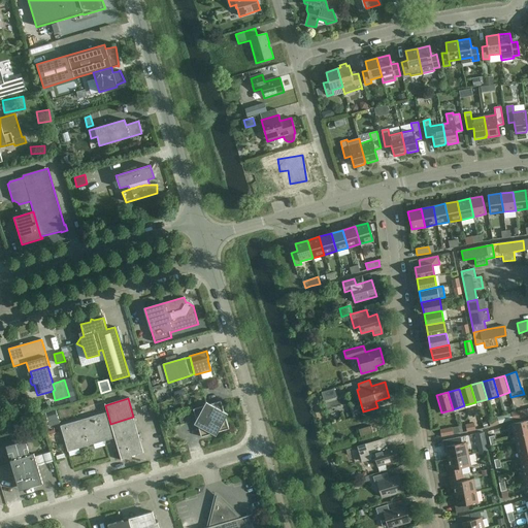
[(228,413),(224,413),(221,401),(209,404),(206,402),(204,406),(193,409),(196,420),(194,424),(198,426),(201,437),(212,434),(216,436),(218,432),(229,429),(226,418),(228,413)]
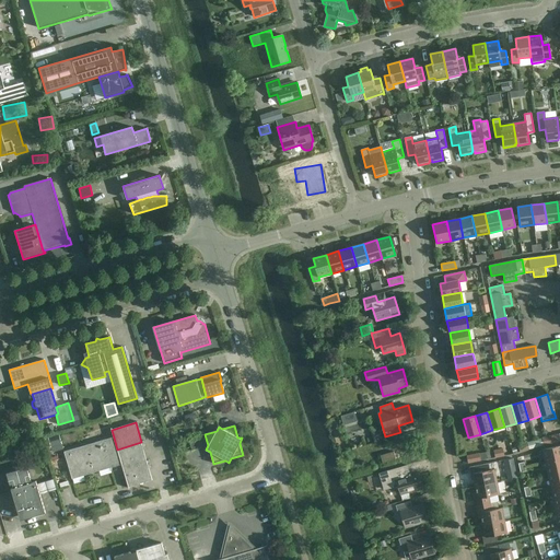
[(161,435),(160,429),(149,432),(151,439),(161,435)]
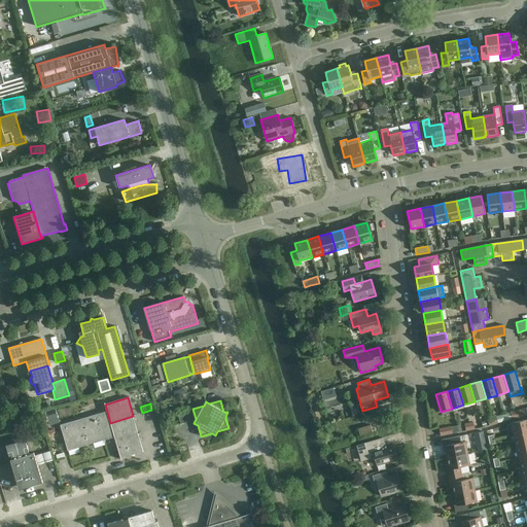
[(526,408),(515,412),(516,418),(526,415),(526,408)]
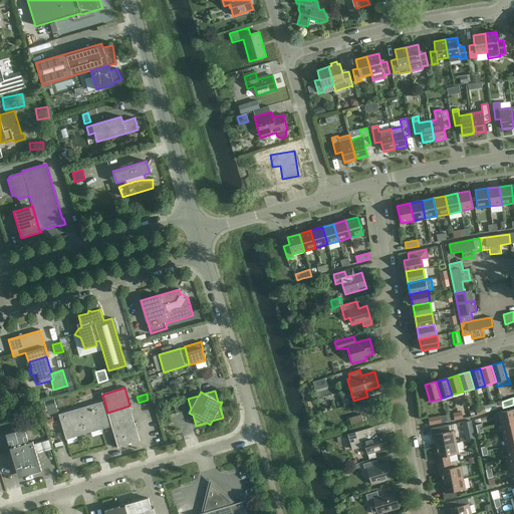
[(49,411),(57,409),(54,400),(46,403),(49,411)]
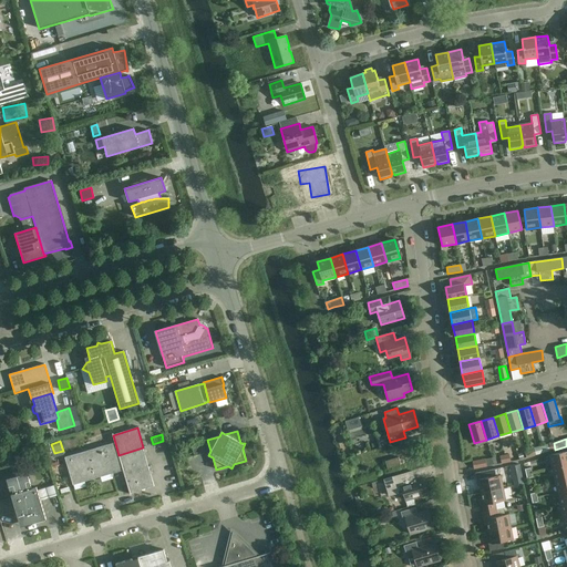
[(119,455),(115,443),(64,457),(73,485),(123,471),(119,455)]
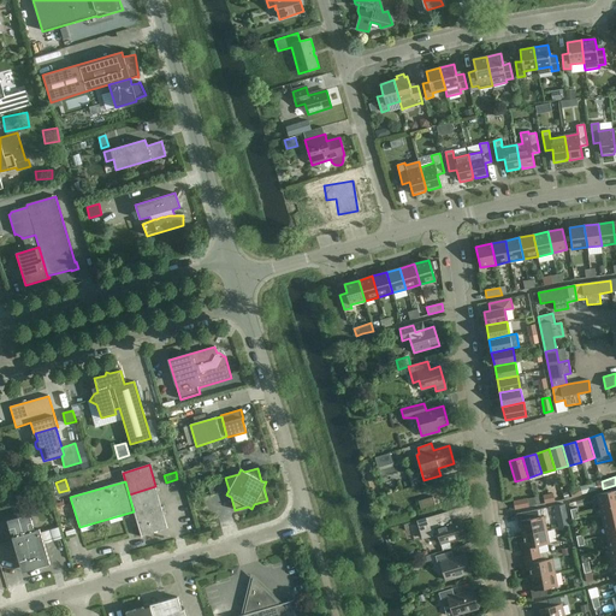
[(129,495),(134,511),(135,515),(161,507),(155,486),(129,495)]
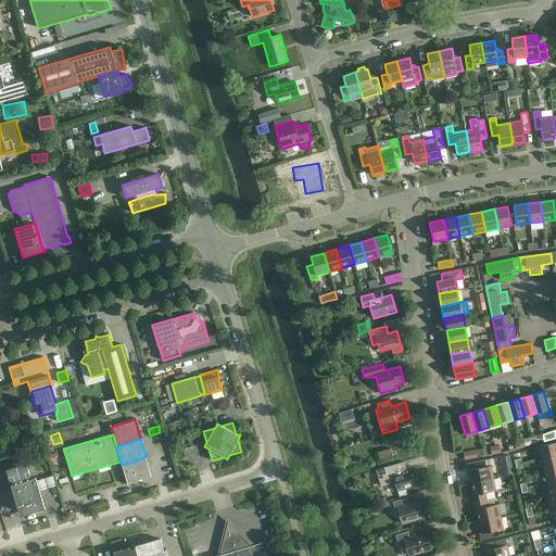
[(539,447),(542,459),(555,455),(555,442),(539,446),(539,447)]
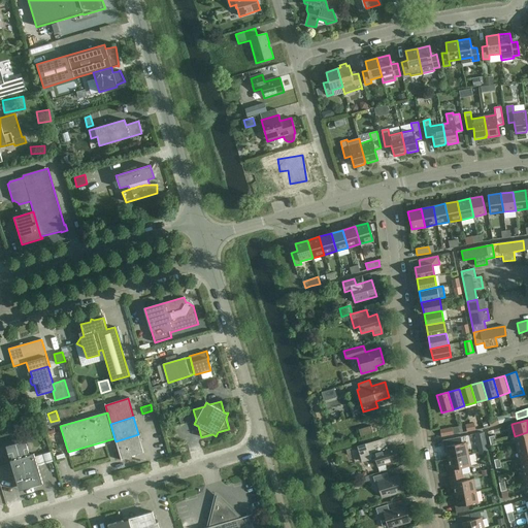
[(359,429),(361,436),(373,433),(371,426),(359,429)]
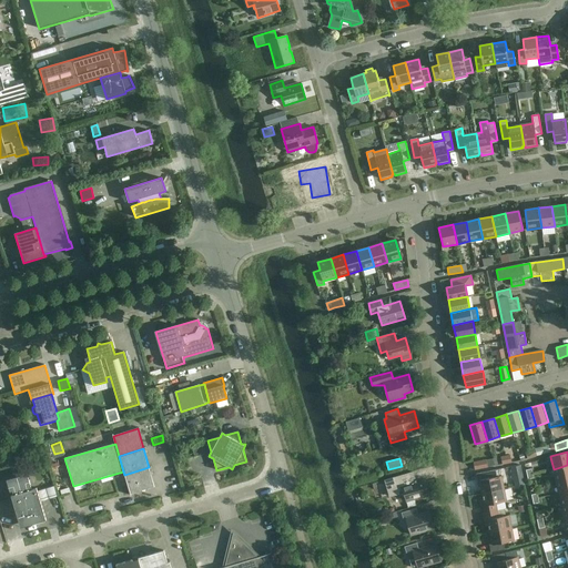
[(475,469),(487,467),(486,460),(473,463),(475,469)]
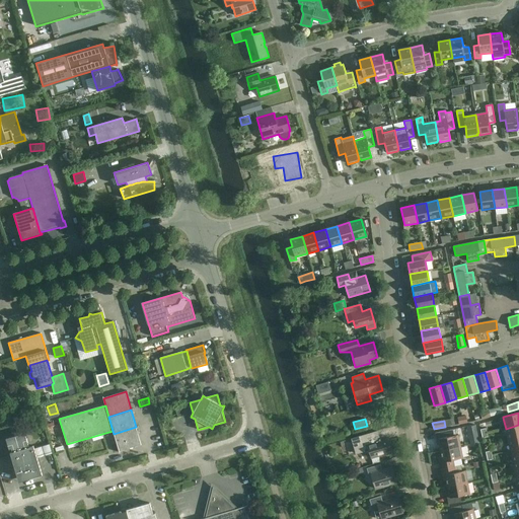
[(518,425),(506,429),(508,440),(518,437),(518,425)]
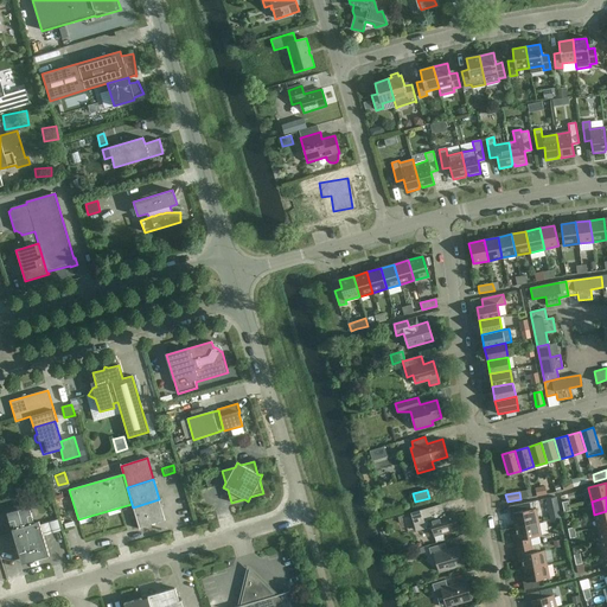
[(549,509),(558,508),(556,498),(547,499),(549,509)]
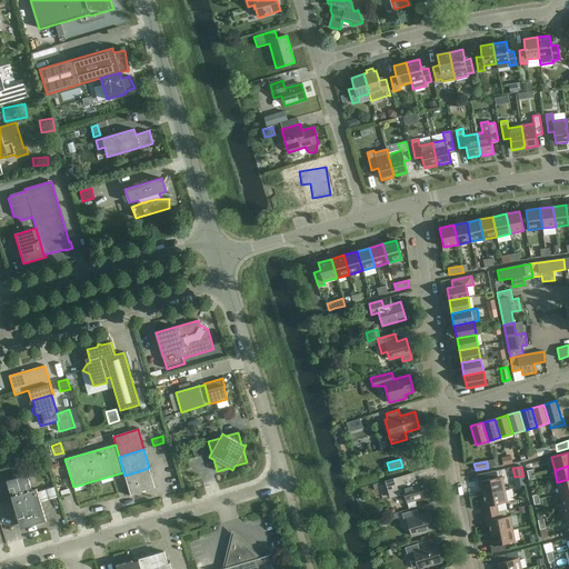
[(126,479),(128,487),(130,495),(155,488),(149,468),(125,476),(126,479)]
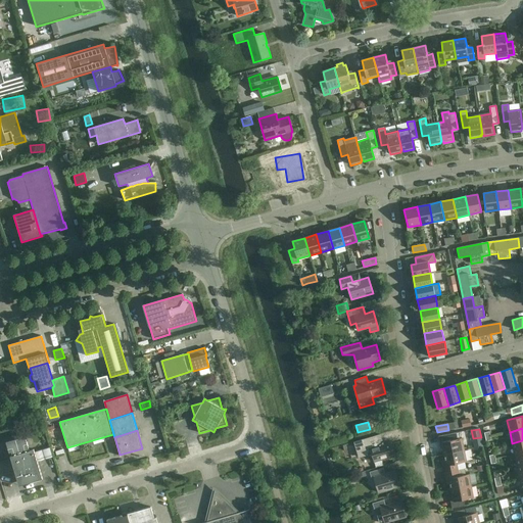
[(441,442),(444,454),(464,450),(462,438),(452,440),(450,434),(437,436),(439,443),(441,442)]
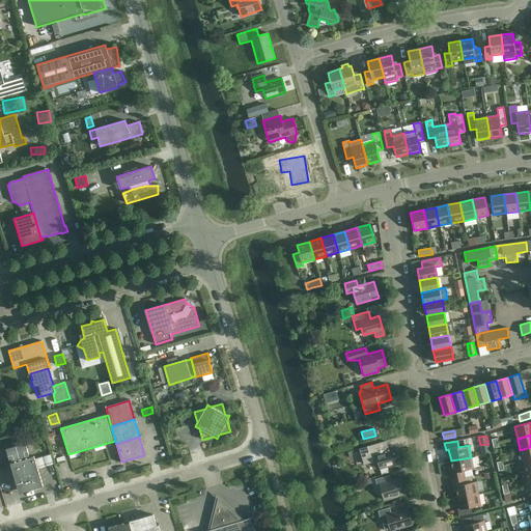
[(11,445),(10,447),(6,449),(9,460),(11,459),(12,463),(29,457),(25,443),(20,445),(19,443),(18,442),(16,442),(12,443),(11,444),(11,445)]
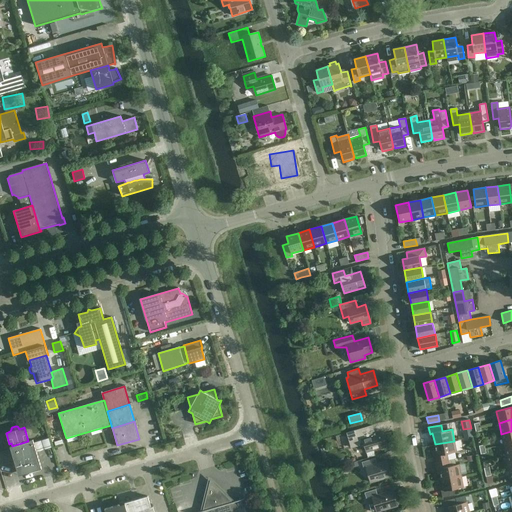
[(368,431),(353,435),(355,445),(363,442),(366,452),(386,447),(382,433),(370,436),(368,431)]
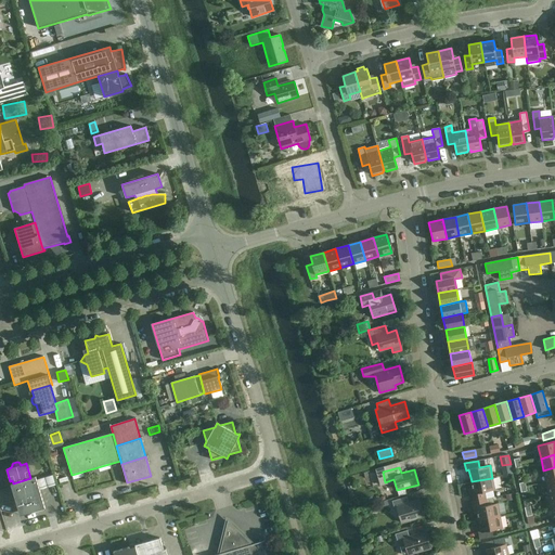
[(554,467),(543,470),(546,482),(554,480),(554,467)]
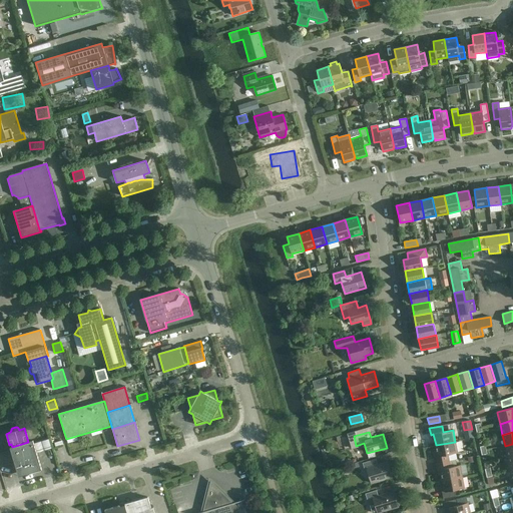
[(18,477),(26,475),(41,470),(33,441),(28,442),(12,447),(10,448),(18,477)]
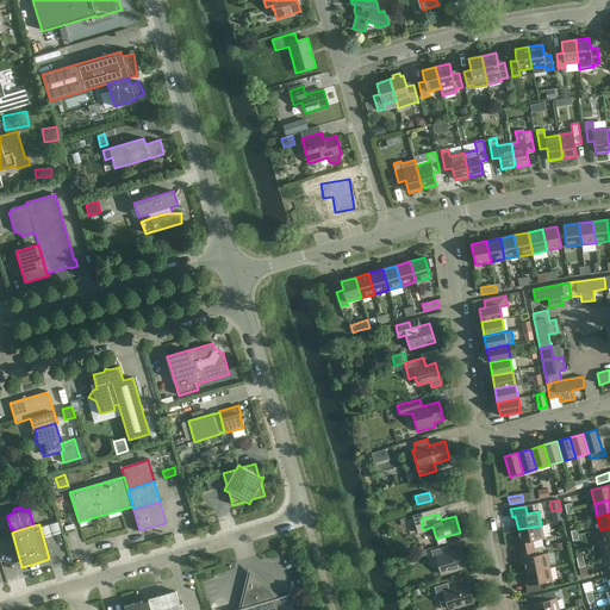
[(521,542),(517,543),(518,552),(534,548),(533,541),(543,539),(541,526),(518,529),(521,542)]
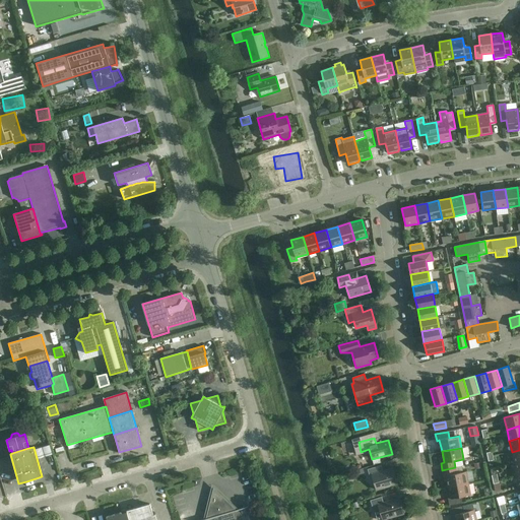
[(367,469),(369,475),(372,474),(376,490),(397,483),(392,468),(383,471),(381,465),(367,469)]
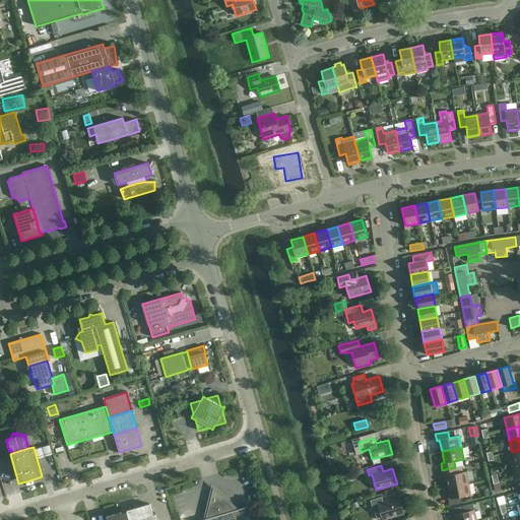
[(446,476),(448,488),(468,483),(466,471),(456,473),(455,467),(442,470),(444,476),(446,476)]
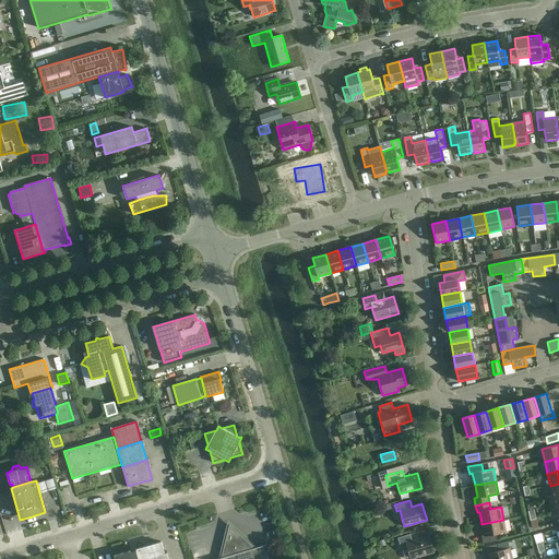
[(482,524),(484,531),(485,536),(482,536),(483,544),(497,540),(496,534),(506,532),(503,520),(482,524)]
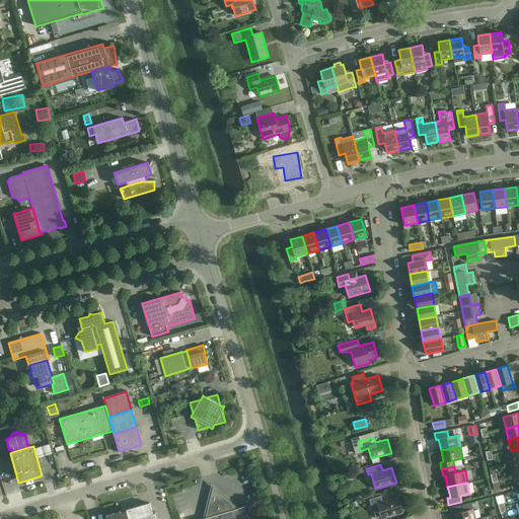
[(241,518),(241,516),(247,514),(244,507),(235,509),(213,488),(205,518),(202,518),(241,518)]
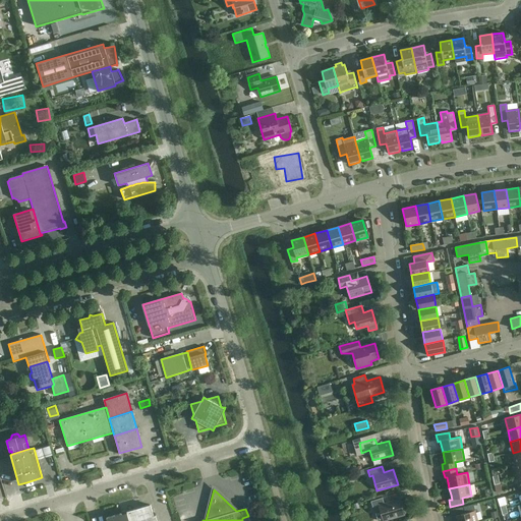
[(378,520),(383,519),(384,520),(404,515),(400,500),(384,504),(383,498),(370,502),(372,508),(379,506),(380,510),(377,510),(375,513),(378,520)]
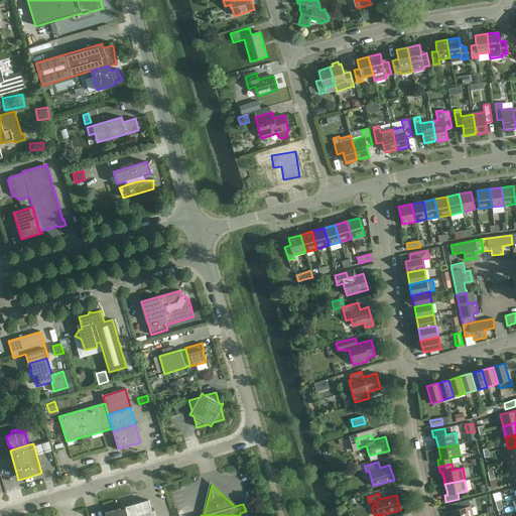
[(153,515),(148,500),(134,504),(123,508),(123,507),(106,512),(106,515),(153,515)]
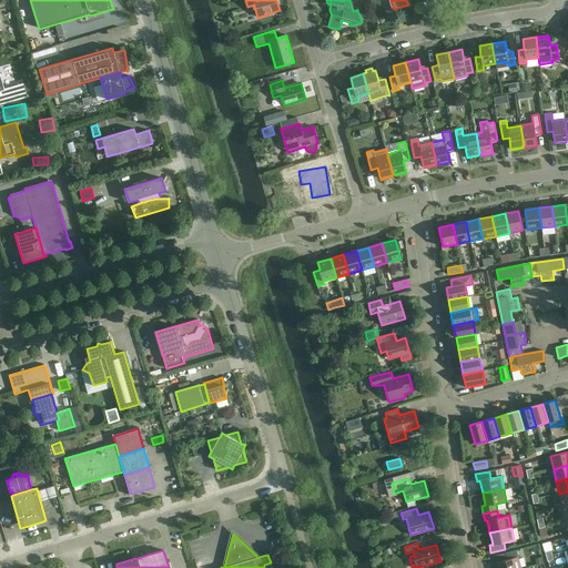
[(520,567),(516,550),(492,557),(494,564),(496,563),(497,567),(520,567)]
